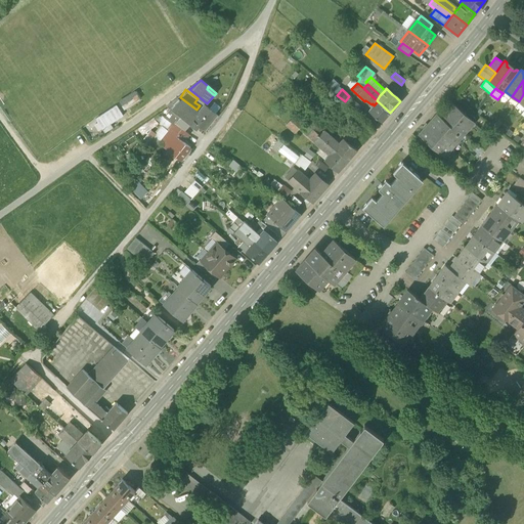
[(134,91),(119,101),(125,111),(141,98),(137,92),(134,91)]
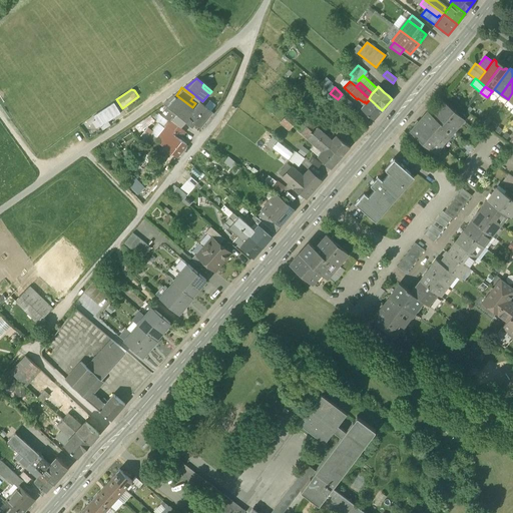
[(163,104),(167,108),(176,99),(173,96),(163,104)]
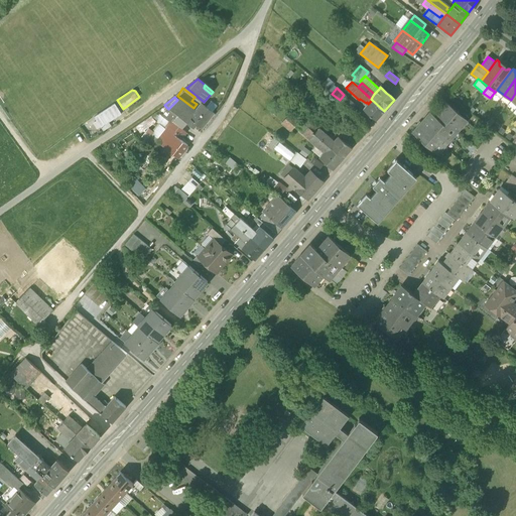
[(341,101),(349,107),(352,103),(344,97),(341,101)]
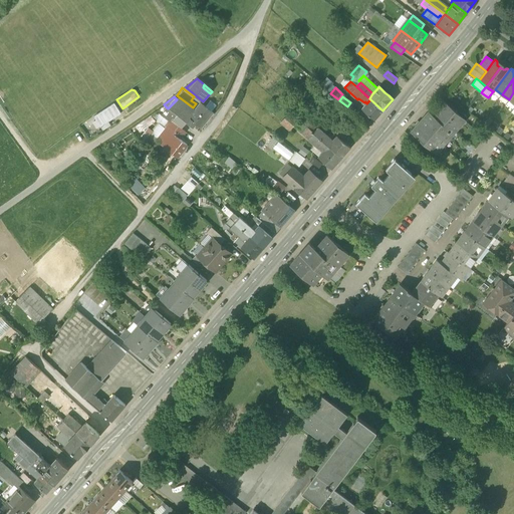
[(168,108),(177,115),(186,122),(190,125),(193,127),(196,123),(189,118),(181,111),(185,106),(177,99),(168,108)]
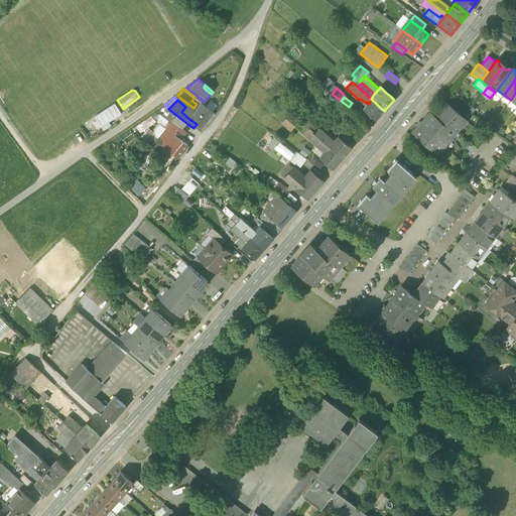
[(384,111),(372,100),(368,104),(363,109),(376,121),(384,111)]
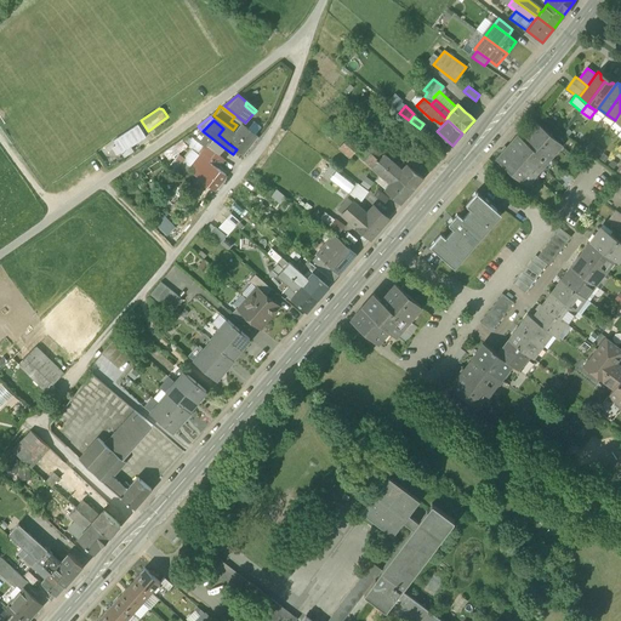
[(518,135),(512,142),(540,166),(553,151),(554,153),(560,146),(535,123),(522,138),(518,135)]
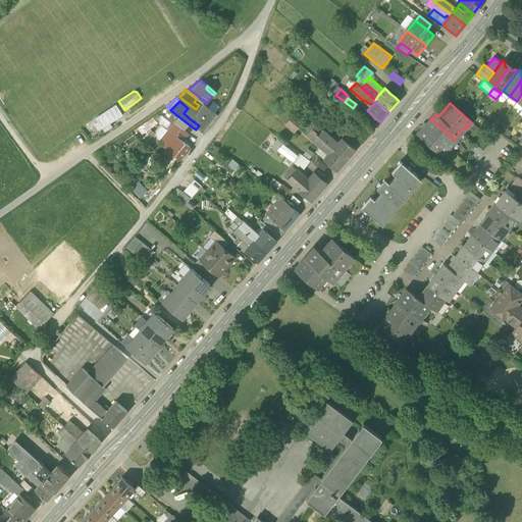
[(115,105),(95,119),(102,129),(122,115),(115,105)]
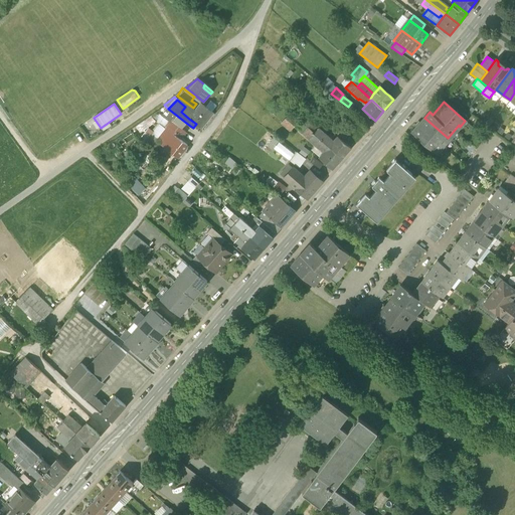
[(194,114),(189,119),(196,124),(201,128),(212,113),(201,104),(194,114)]
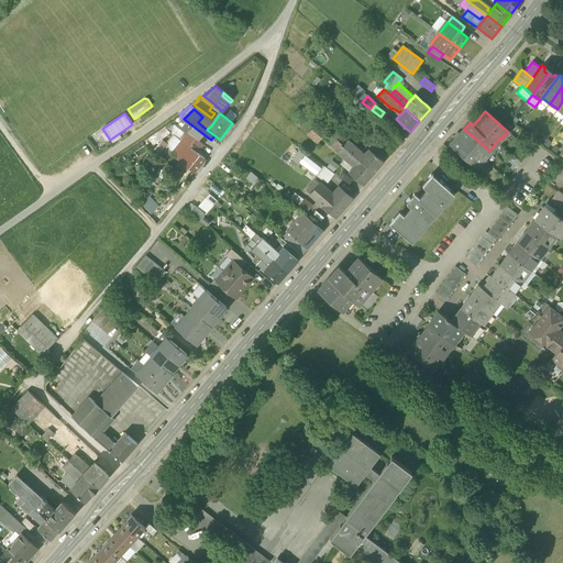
[(207,130),(212,124),(202,117),(198,122),(207,130)]
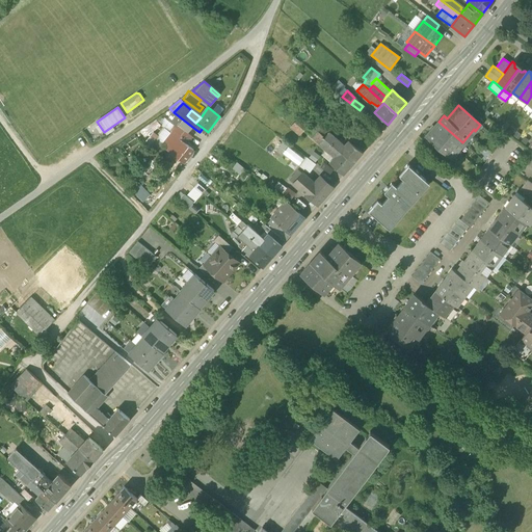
[(175,125),(177,127),(178,126),(183,120),(174,112),(166,118),(167,120),(167,118),(175,125)]
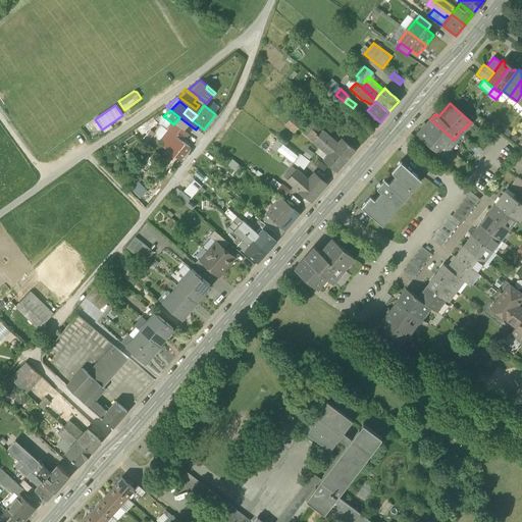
[(294,132),(298,127),(302,122),(294,115),(294,114),(293,114),(284,123),(294,132)]
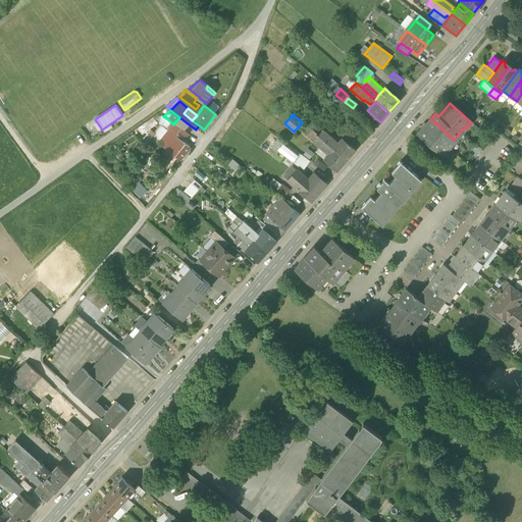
[(185,131),(189,124),(179,117),(174,123),(185,131)]
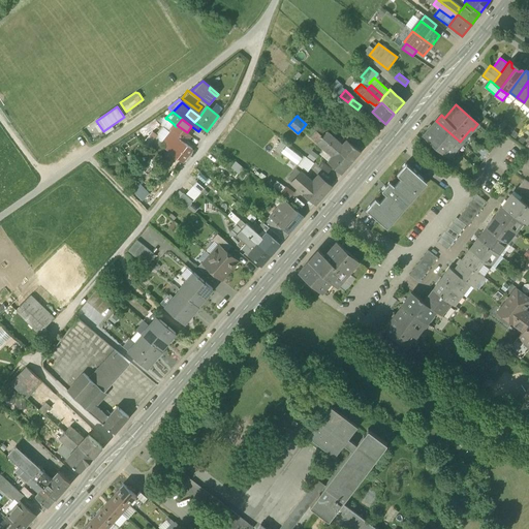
[(447,155),(460,142),(436,121),(424,135),(446,156),(449,159),(450,158),(447,155)]
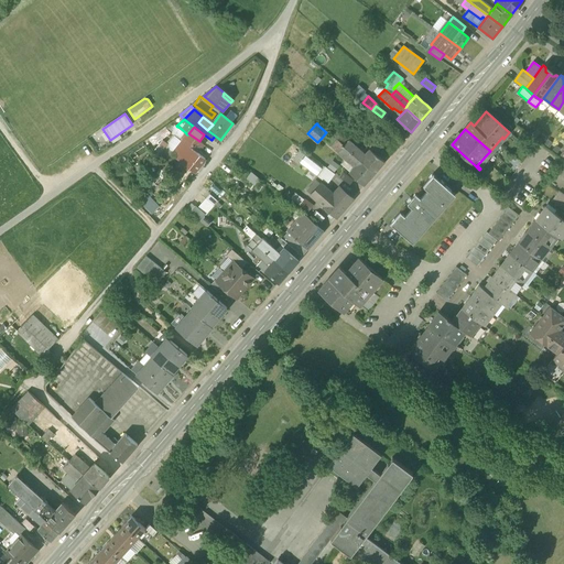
[(336,140),(343,147),(348,140),(337,130),(332,136),(336,140)]
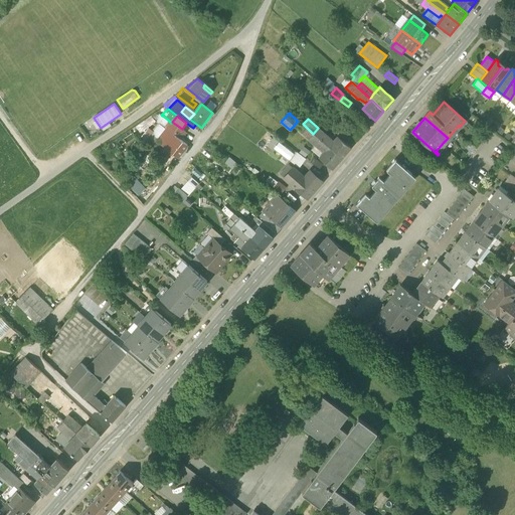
[(185,132),(182,129),(172,122),(171,123),(169,121),(163,129),(166,131),(157,142),(161,145),(172,154),(177,158),(187,145),(179,139),(185,132)]
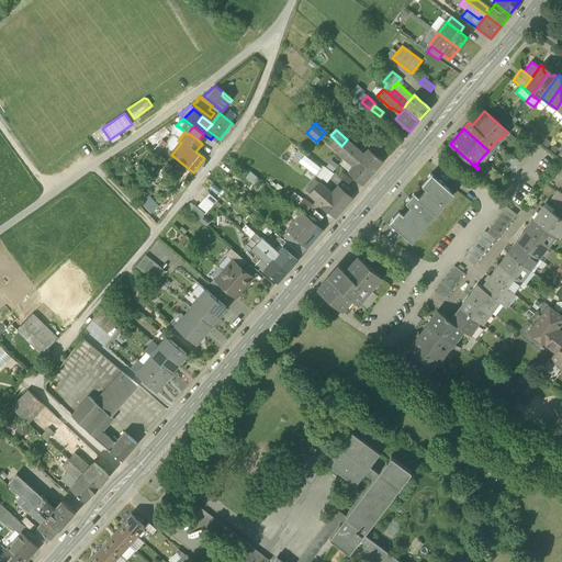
[(335,139),(325,132),(321,137),(330,145),(335,139)]
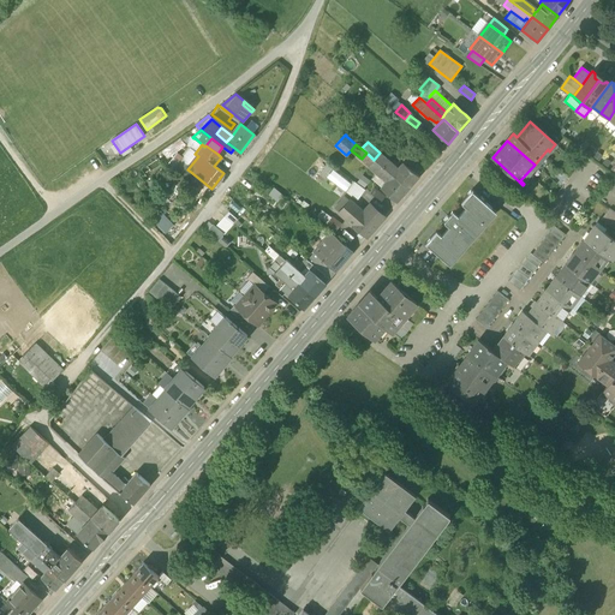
[(386,178),(387,180),(386,181),(381,187),(398,202),(408,189),(374,160),(366,153),(362,159),(360,160),(383,180),(386,178)]
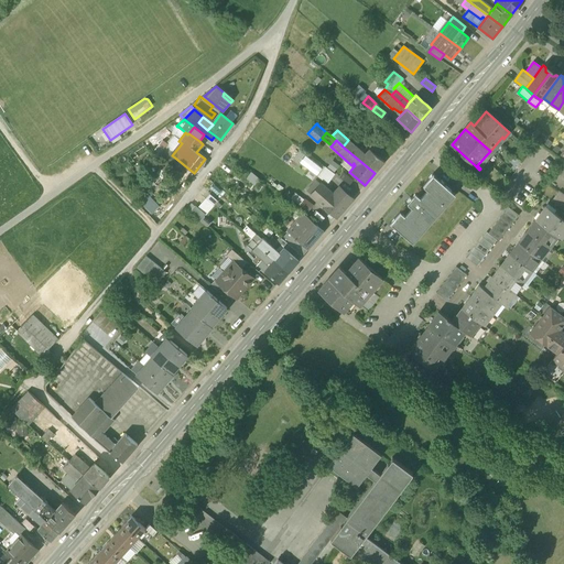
[(348,140),(343,147),(375,173),(384,162),(378,156),(369,149),(365,154),(348,140)]
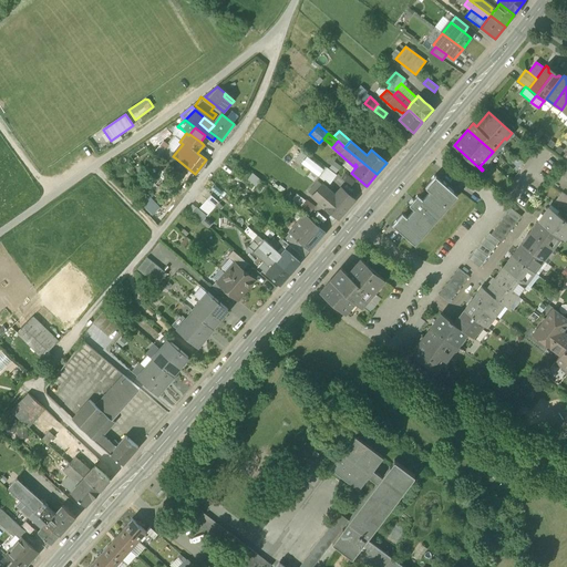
[(372,147),(381,155),(385,151),(375,142),(372,147)]
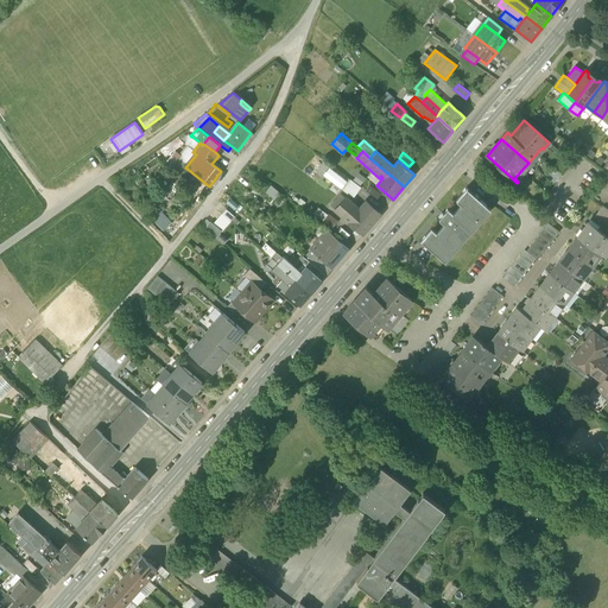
[(302,171),(309,177),(321,162),(314,156),(302,171)]
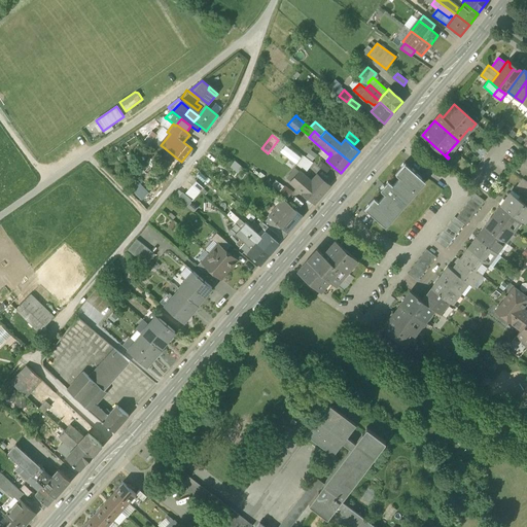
[(172,162),(176,157),(165,148),(161,153),(172,162)]
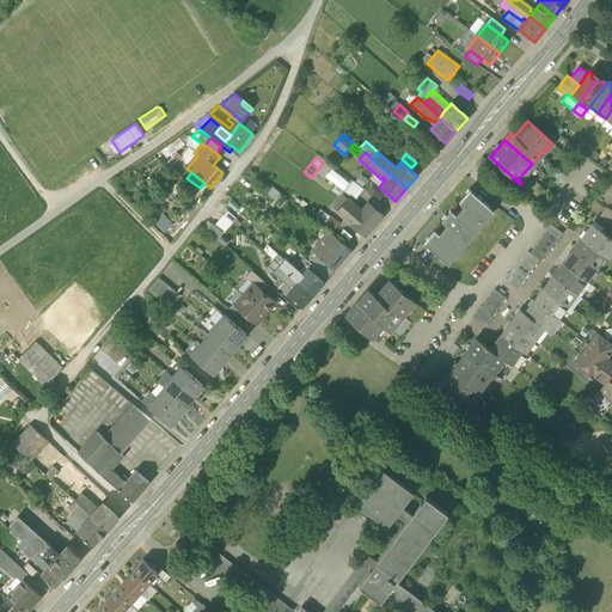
[(344,193),(355,201),(363,189),(353,182),(344,193)]
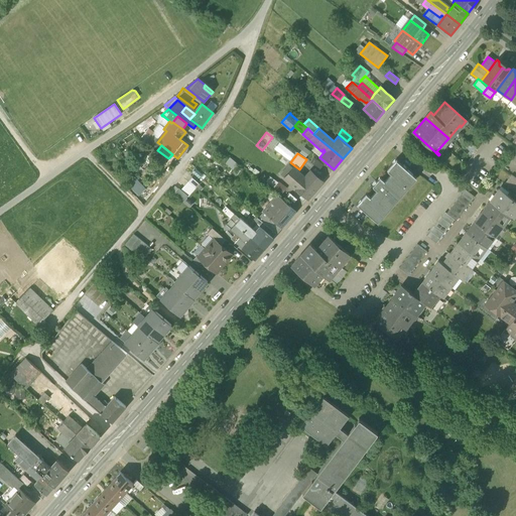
[(310,162),(320,169),(324,165),(313,157),(310,162)]
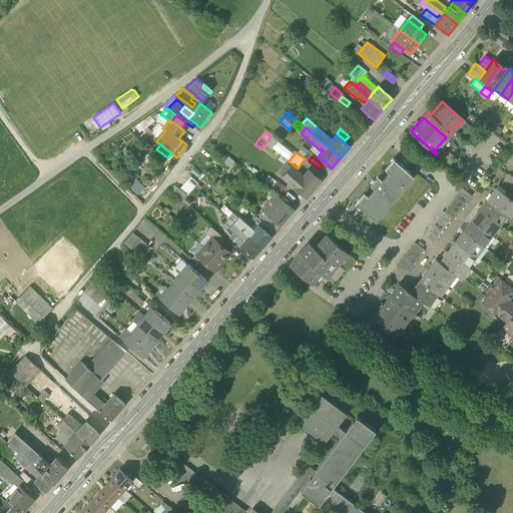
[(405,186),(410,181),(407,177),(410,173),(405,168),(394,158),(384,169),(389,173),(391,175),(385,182),(382,180),(378,176),(370,185),(375,189),(377,191),(371,198),(368,196),(364,192),(354,203),(366,213),(366,212),(372,218),(376,213),(379,216),(384,210),(382,208),(386,204),(388,206),(401,191),(398,189),(402,184),(405,186)]
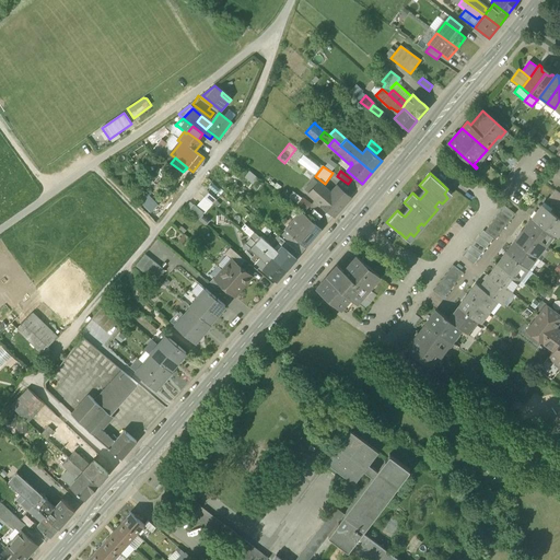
[(308,194),(322,205),(330,195),(318,184),(313,189),(308,194)]
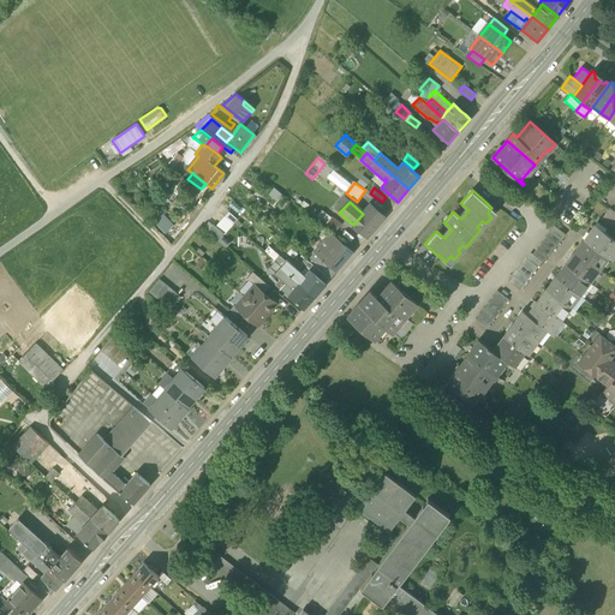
[(370,206),(363,214),(353,225),(366,237),(383,218),(370,206)]
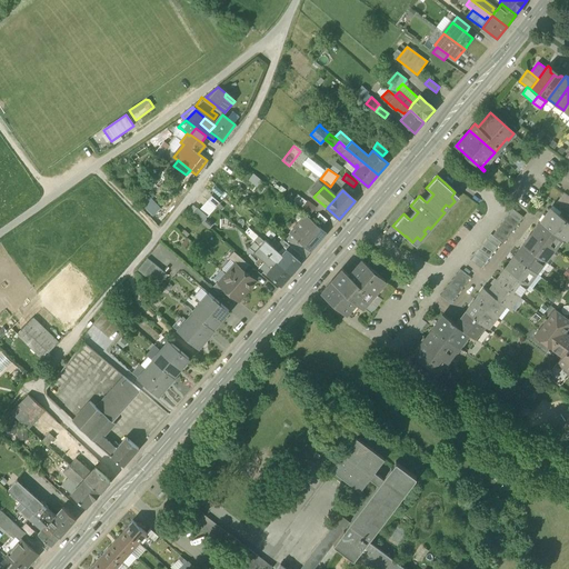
[(433,195),(431,192),(423,200),(427,202),(433,195)]
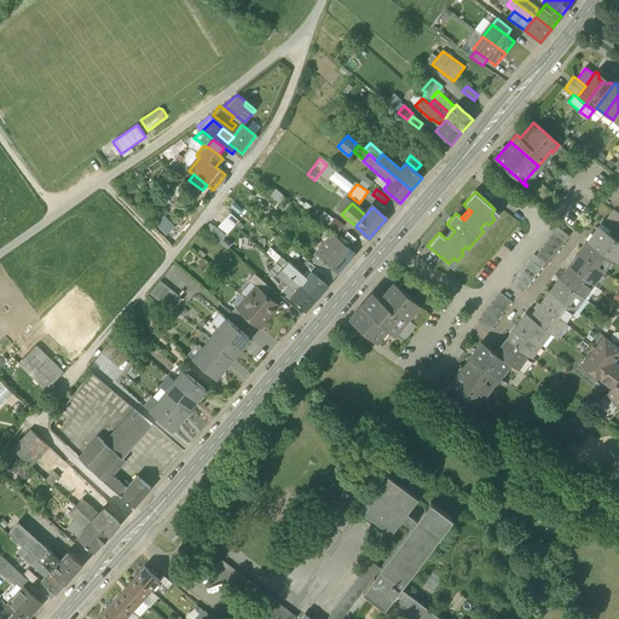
[(606,221),(617,230),(618,226),(618,214),(613,210),(606,221)]
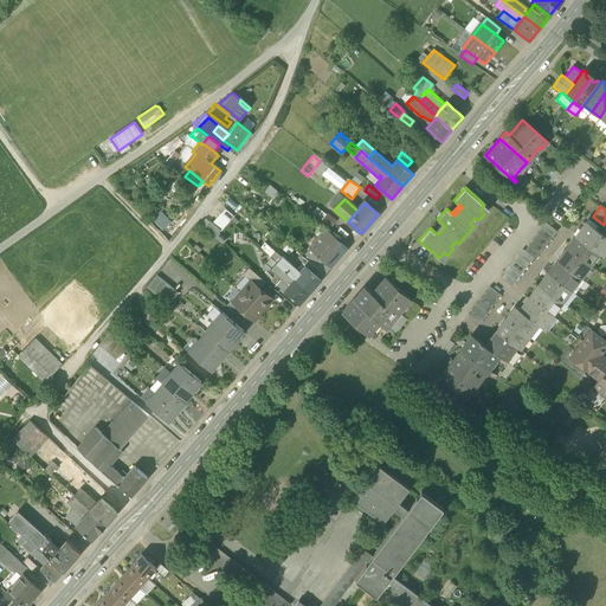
[(220,214),(230,223),(234,217),(225,210),(220,214)]
